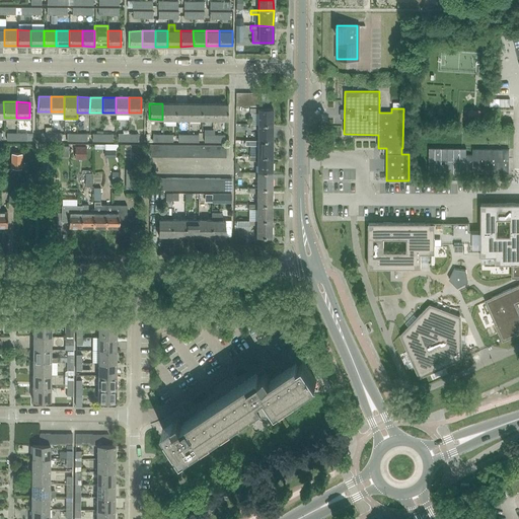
[(175,120),(175,103),(162,103),(162,120),(175,120)]
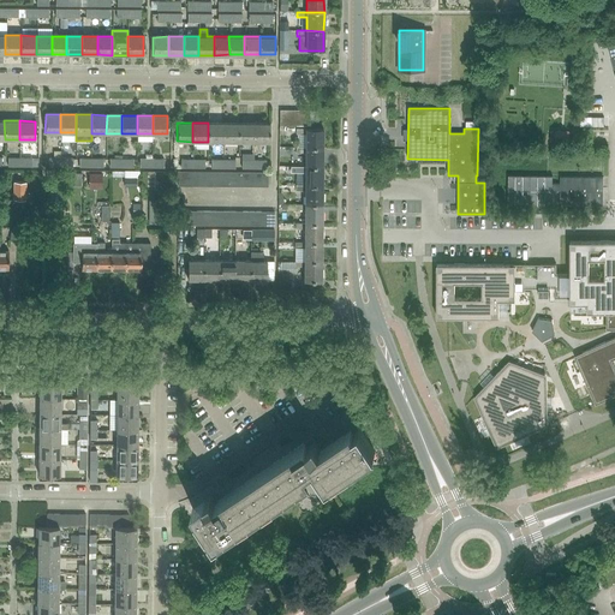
[(222,142),(222,123),(208,123),(208,142),(222,142)]
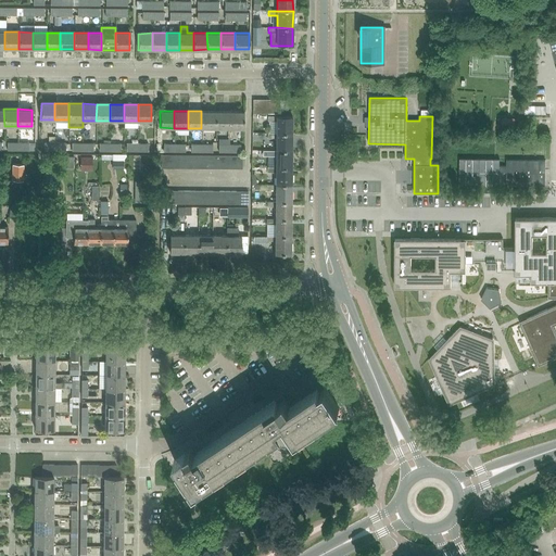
[(215,128),(215,112),(201,111),(201,128),(215,128)]
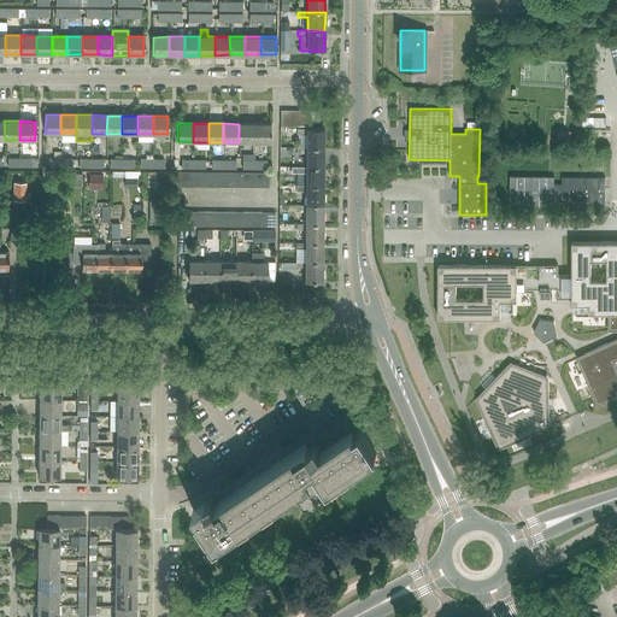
[(253,142),(254,124),(239,124),(239,142),(253,142)]
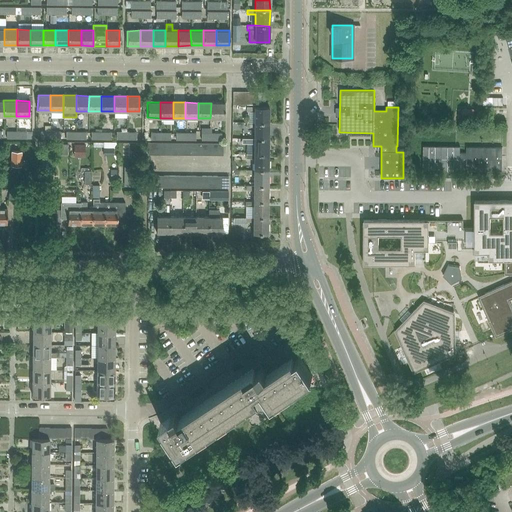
[(223,118),(223,103),(211,103),(210,118),(223,118)]
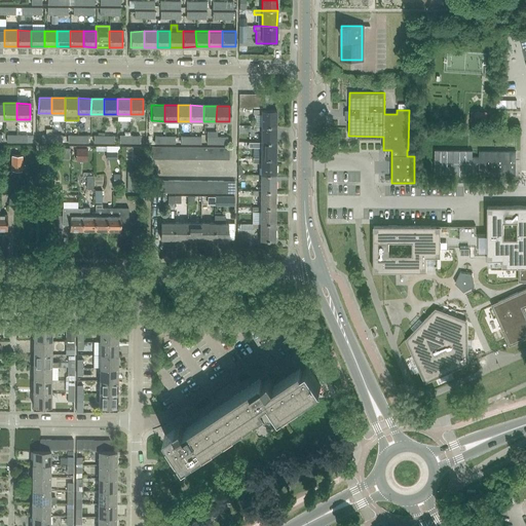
[(261,126),(275,126),(276,110),(261,110),(253,110),(253,115),(261,115),(261,126)]
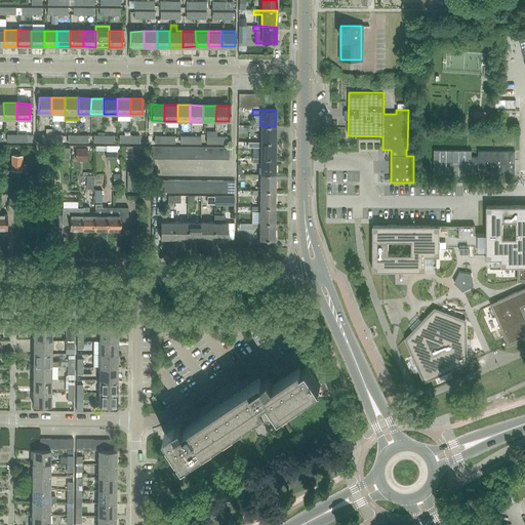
[(275,126),(260,126),(252,126),(252,130),(260,130),(260,143),(275,143),(275,126)]
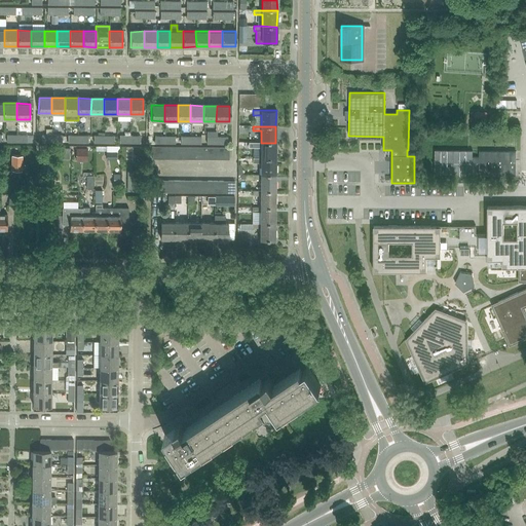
[(275,143),(261,143),(253,143),(253,147),(261,147),(261,159),(275,159),(275,143)]
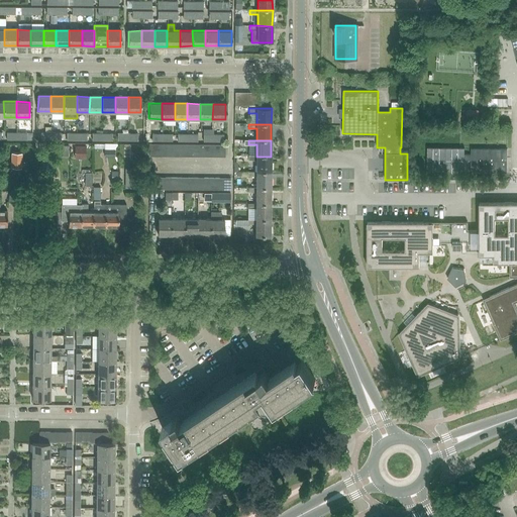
[(464,154),(464,148),(428,147),(428,172),(464,173),(464,161),(464,154)]
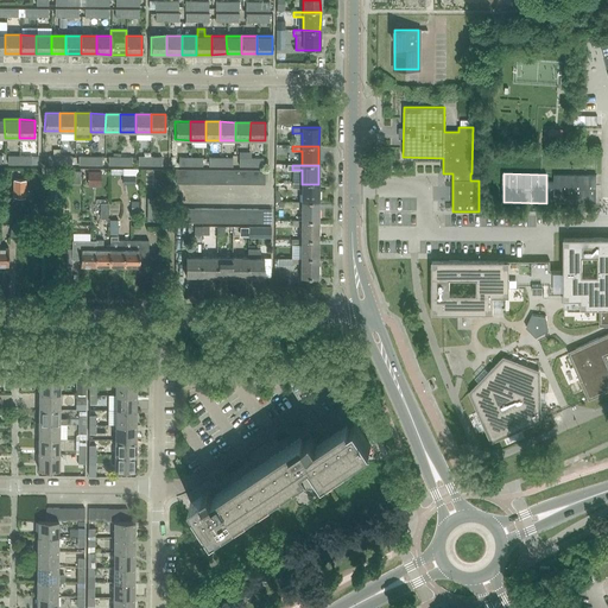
[(596,203),(596,175),(553,175),(553,182),(546,182),(546,189),(553,189),(553,203),(596,203)]
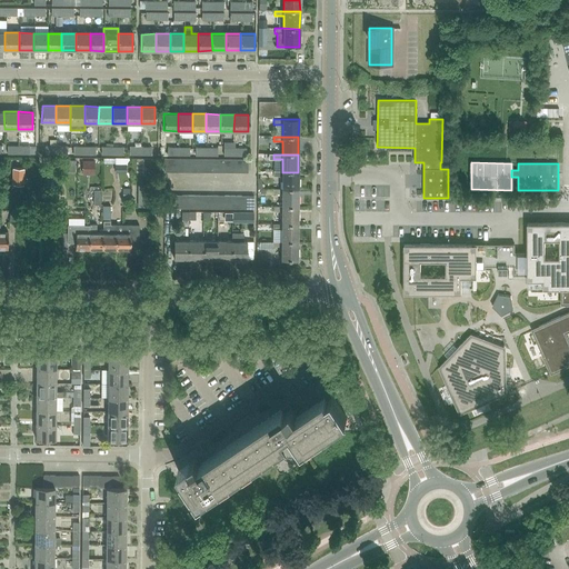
[(298,172),(282,172),(273,171),(273,177),(282,177),(282,189),(298,189),(298,172)]
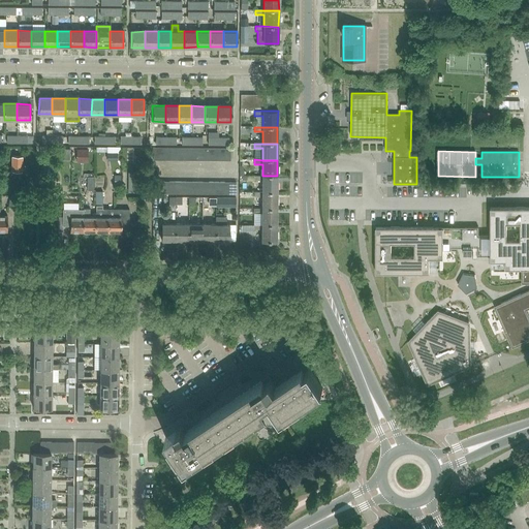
[(145,174),(134,174),(134,193),(145,193),(145,174)]
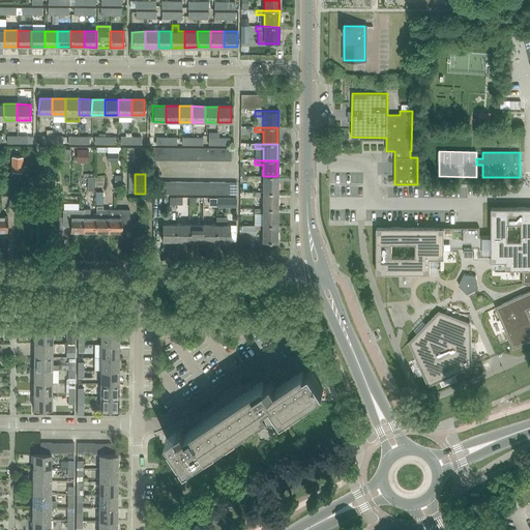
[(277,176),(263,176),(254,176),(254,181),(263,181),(262,193),(277,193),(277,176)]
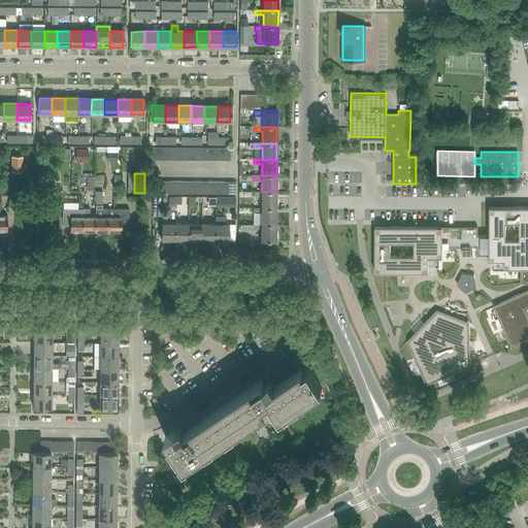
[(276,192),(261,192),(253,192),(253,197),(261,197),(261,208),(276,208),(276,192)]
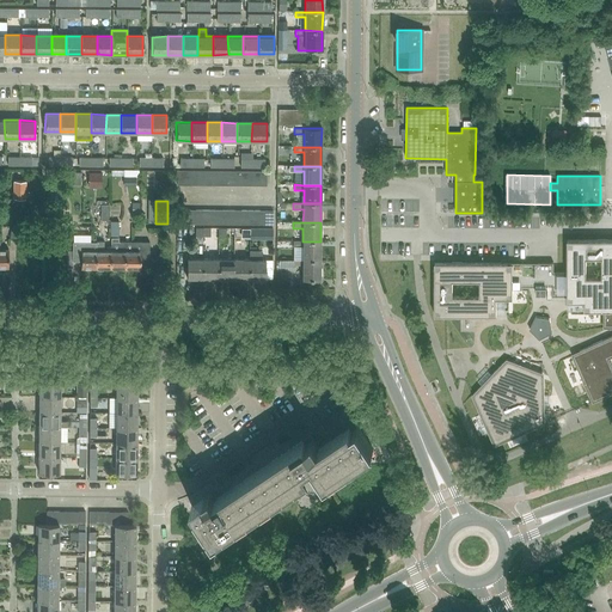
[(533,263),(434,263),(434,316),(446,316),(496,316),(496,299),(513,299),(513,289),(522,289),(522,287),(536,287),(536,294),(548,294),(548,287),(552,287),(552,297),(567,297),(567,303),(585,303),(585,311),(603,311),(603,329),(611,328),(611,336),(571,355),(592,403),(611,393),(611,239),(567,240),(567,271),(554,271),(554,263),(533,263)]
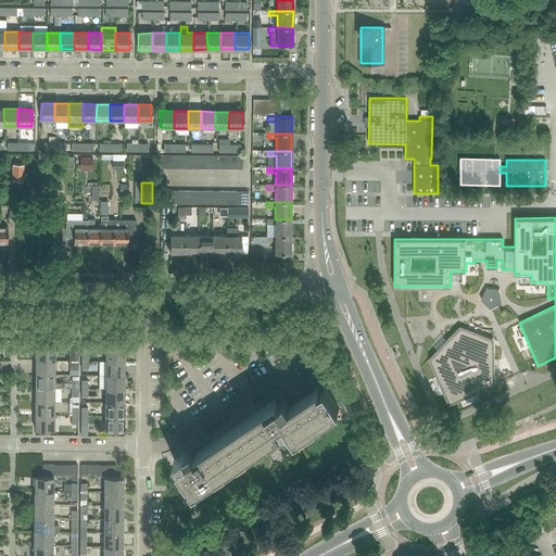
[(101,244),(101,228),(95,228),(95,219),(88,219),(88,220),(88,244),(101,244)]
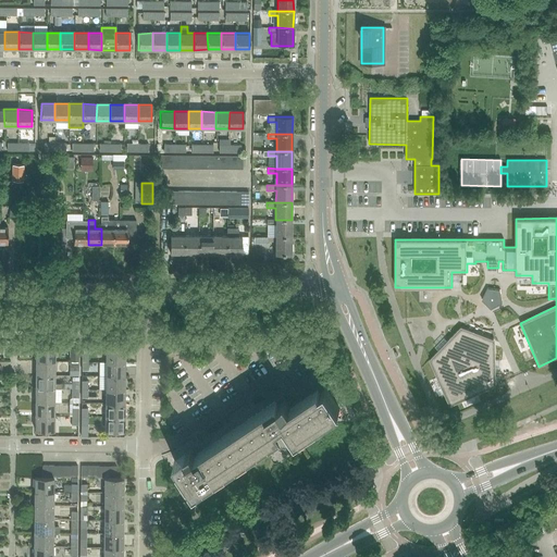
[(114,221),(114,220),(101,220),(101,229),(101,245),(114,245),(114,221)]
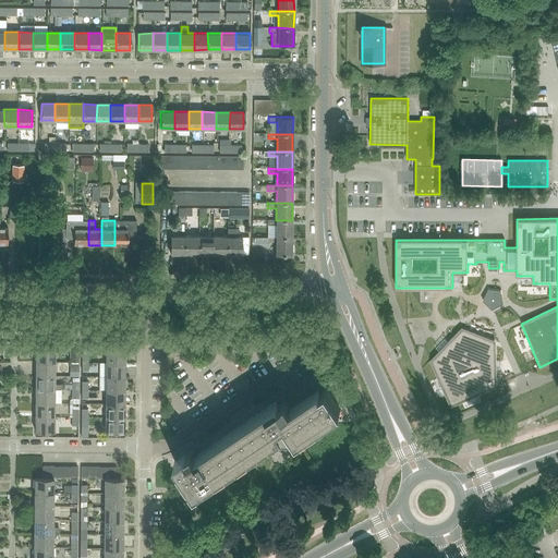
[(114,221),(114,245),(129,245),(129,239),(136,239),(136,220),(114,220),(114,221)]
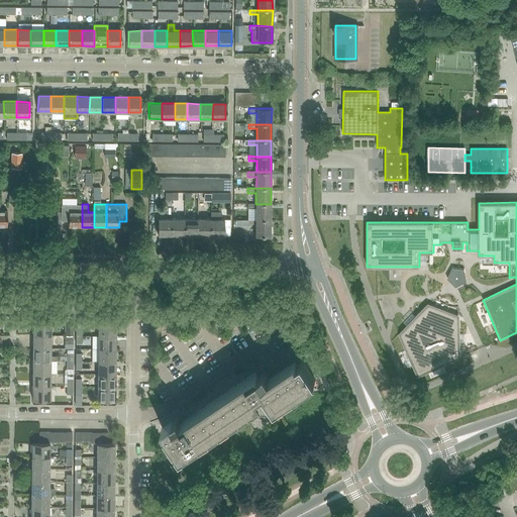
[(271,204),(255,204),(247,204),(247,209),(255,209),(255,220),(270,220),(271,204)]
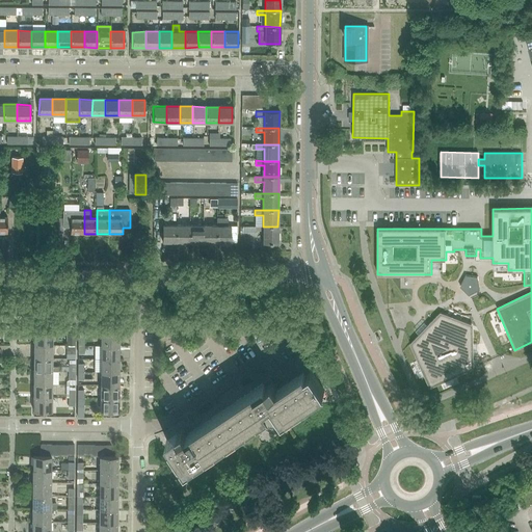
[(71,234),(84,234),(84,211),(63,211),(63,228),(71,228),(71,234)]
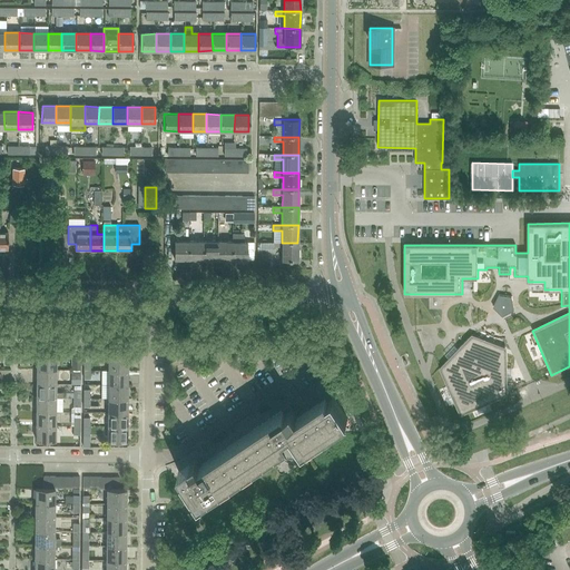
[(247,242),(244,242),(244,234),(233,234),(232,242),(232,259),(246,261),(247,242)]
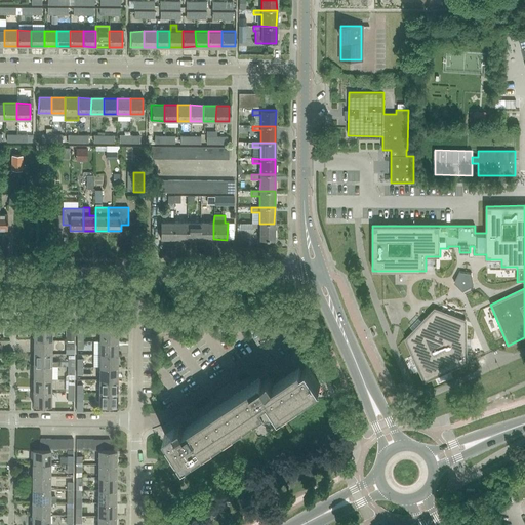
[(173,239),(174,223),(160,223),(160,239),(173,239)]
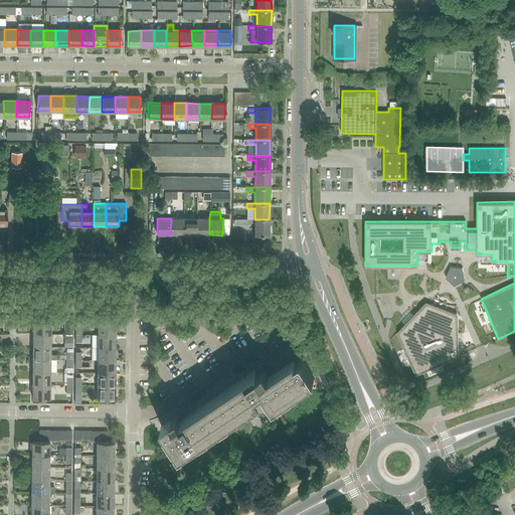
[(183,234),(183,218),(171,218),(170,234),(183,234)]
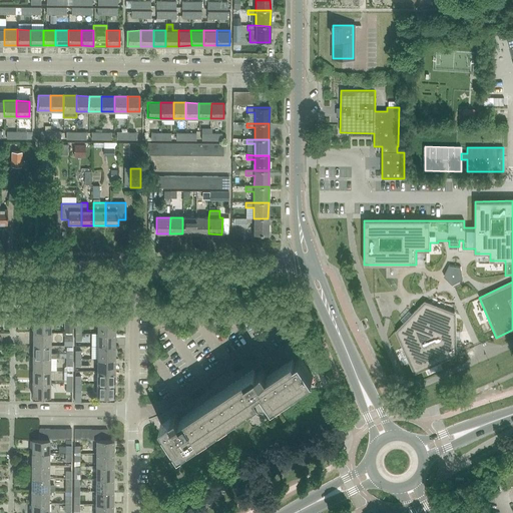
[(195,233),(195,217),(182,217),(182,233),(195,233)]
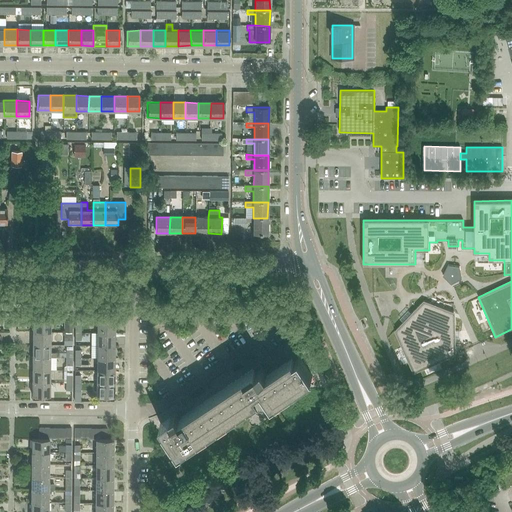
[(208,217),(195,217),(195,233),(208,233),(208,217)]
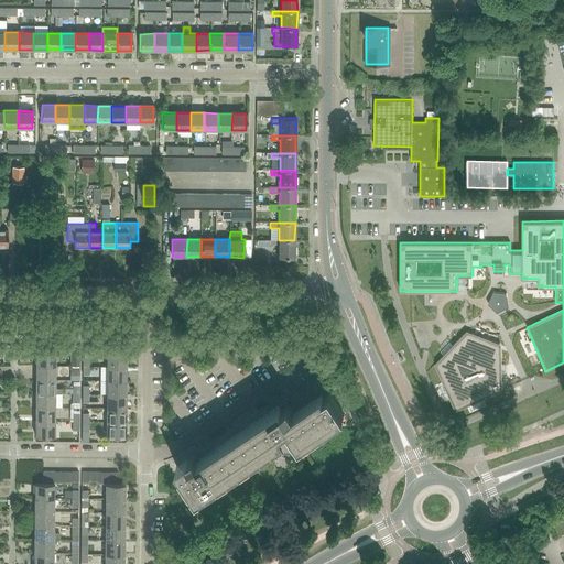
[(294,240),(279,240),(270,240),(270,246),(279,246),(279,258),(294,258),(294,240)]
